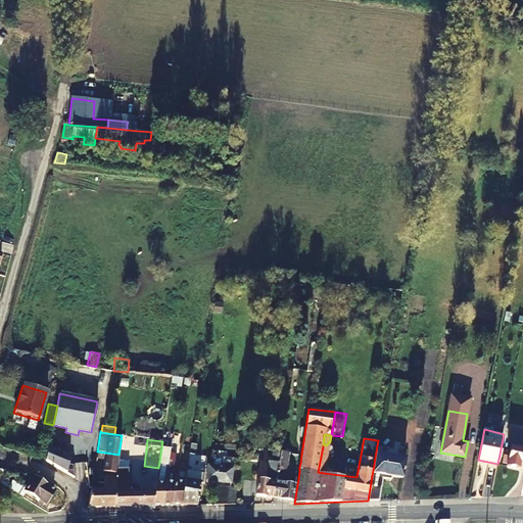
[(190,443),(187,466),(181,506),(197,506),(200,483),(196,482),(199,458),(203,459),(204,456),(195,455),(196,444),(190,443)]
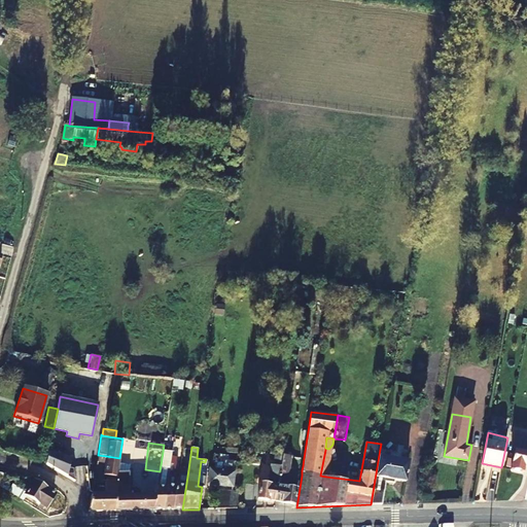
[(402,453),(380,449),(371,504),(382,504),(386,482),(394,483),(395,479),(406,481),(409,462),(401,460),(402,453)]
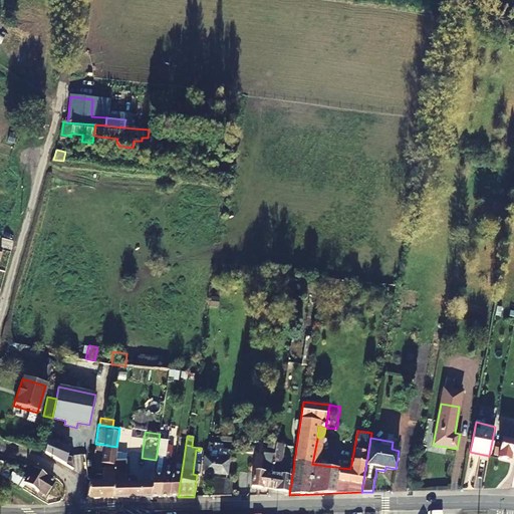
[(277,475),(284,445),(281,445),(282,440),(277,439),(276,444),(269,489),(287,491),(289,476),(277,475)]
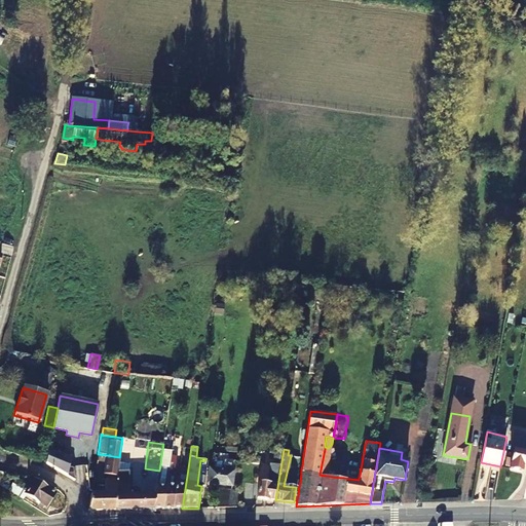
[(330,450),(325,449),(320,475),(326,476),(330,450)]
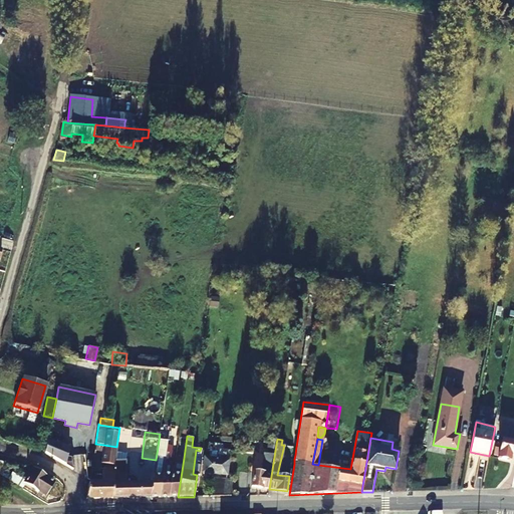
[(509,460),(511,454),(513,454),(513,439),(511,439),(510,442),(502,440),(499,457),(509,460)]
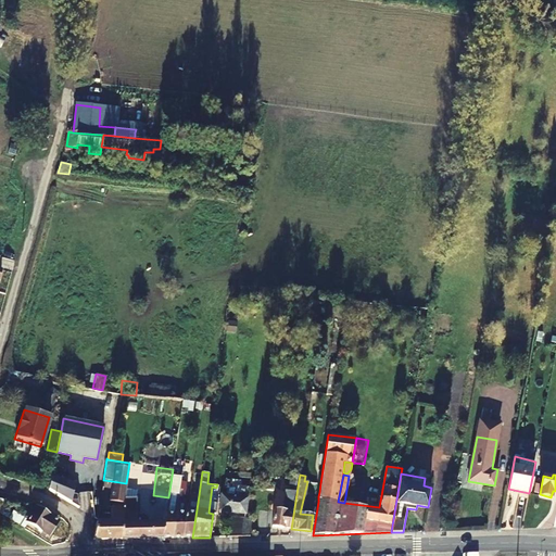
[(266,476),(265,483),(265,489),(269,490),(274,490),(274,485),(268,484),(270,476),(266,476)]
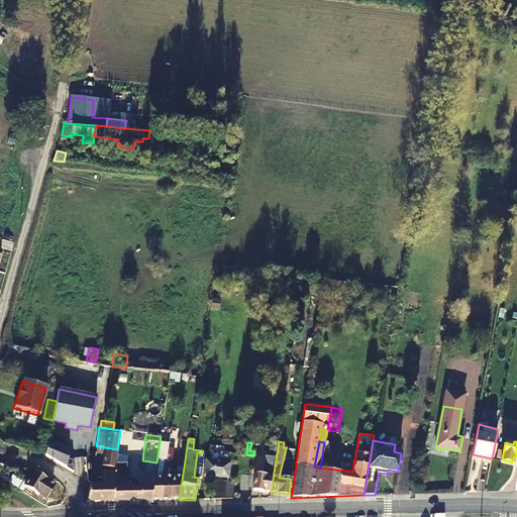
[(72,461),(68,459),(70,449),(47,445),(45,456),(49,457),(56,462),(74,474),(72,461)]
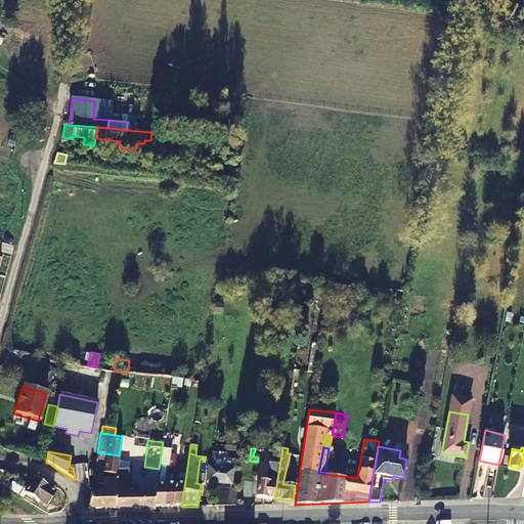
[(281,452),(273,451),(270,469),(273,469),(272,482),(259,480),(257,496),(274,498),(281,452)]
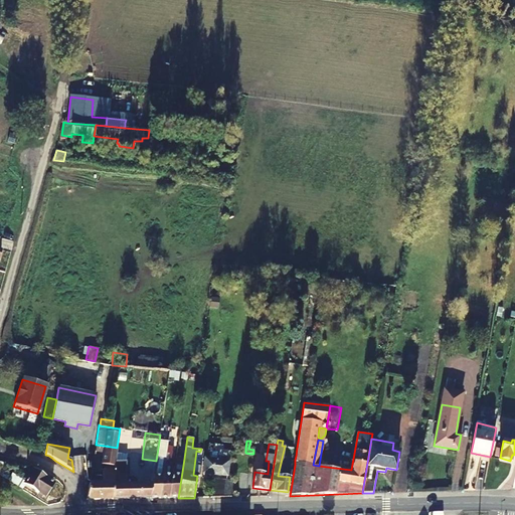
[(150,499),(152,485),(127,485),(126,462),(116,461),(117,448),(104,446),(103,450),(102,465),(104,465),(114,467),(113,500),(150,499)]
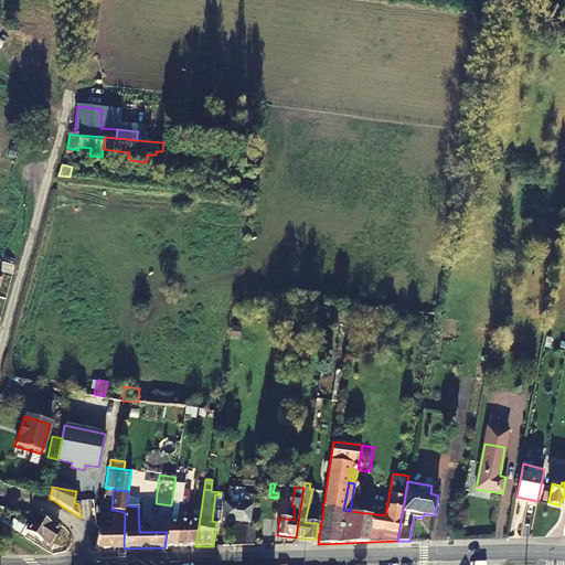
[(99,522),(106,523),(109,503),(106,502),(107,498),(105,497),(106,492),(104,492),(102,511),(99,522)]
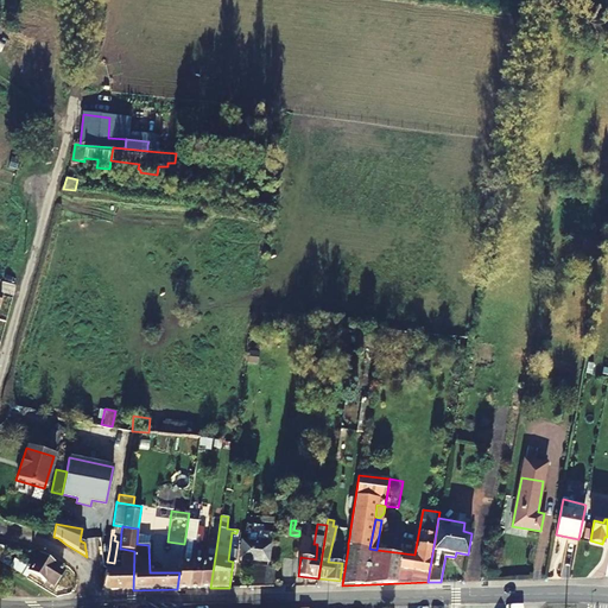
[(177,589),(189,589),(192,559),(196,538),(185,537),(184,544),(179,572),(177,589)]
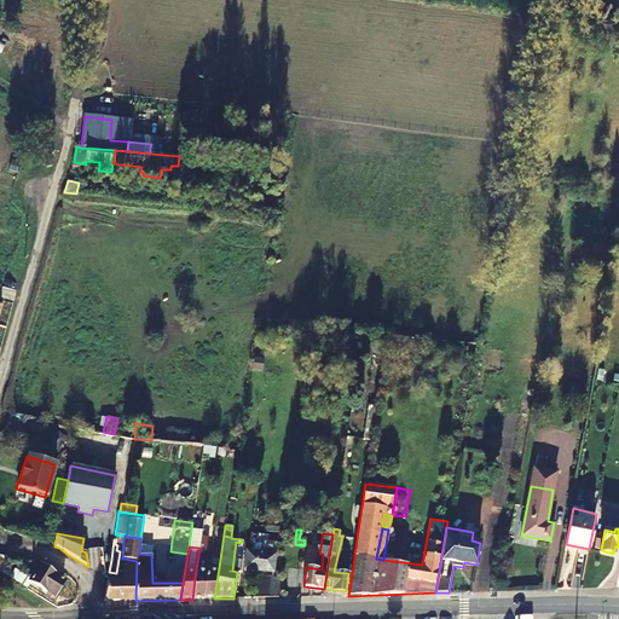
[(272,573),(276,551),(247,547),(243,568),(272,573)]
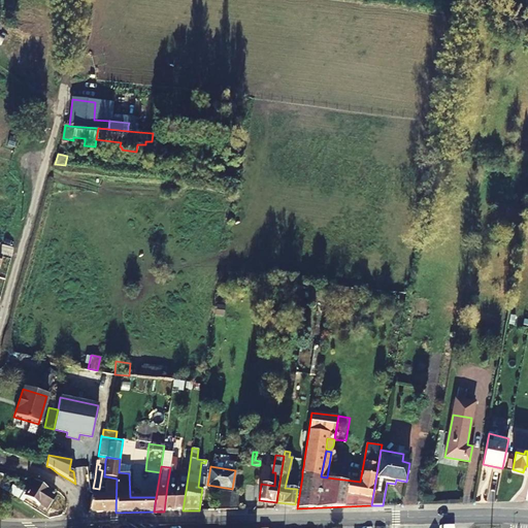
[(183,510),(189,470),(179,469),(179,471),(177,483),(176,488),(173,510),(183,510)]
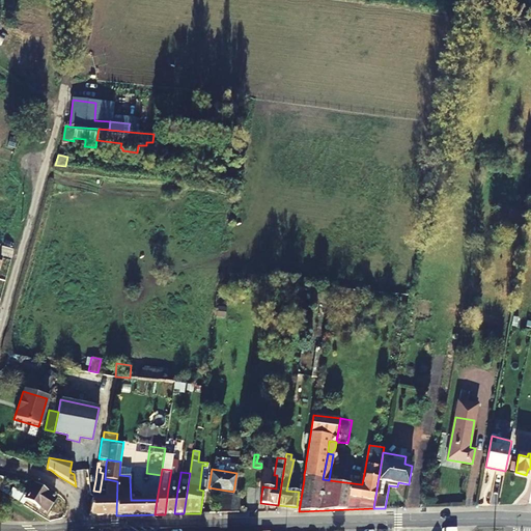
[(105,499),(99,499),(92,499),(89,515),(116,515),(117,481),(107,479),(105,499)]
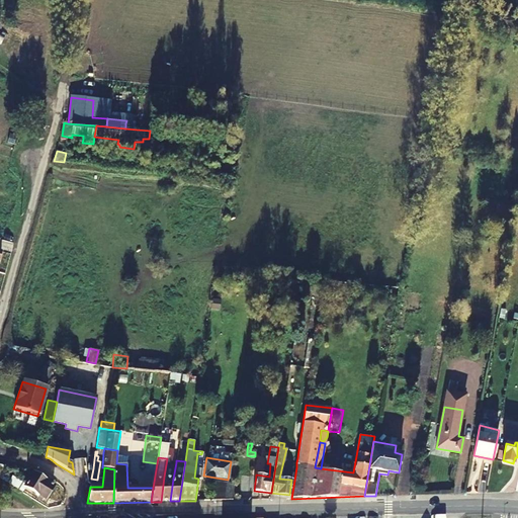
[(21,483),(2,470),(0,475),(0,479),(22,493),(26,487),(46,499),(53,487),(28,472),(21,483)]
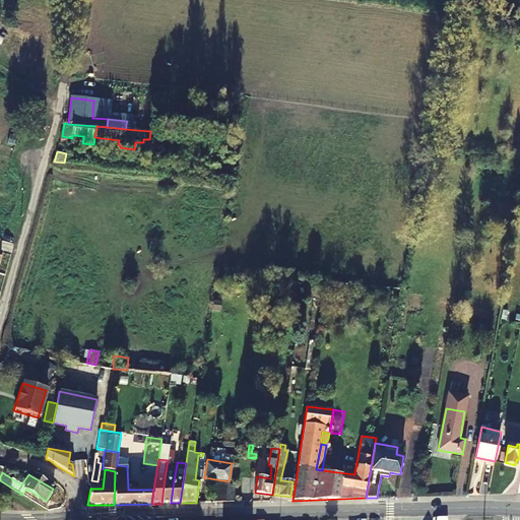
[(174,480),(170,479),(165,478),(161,504),(171,503),(174,480)]
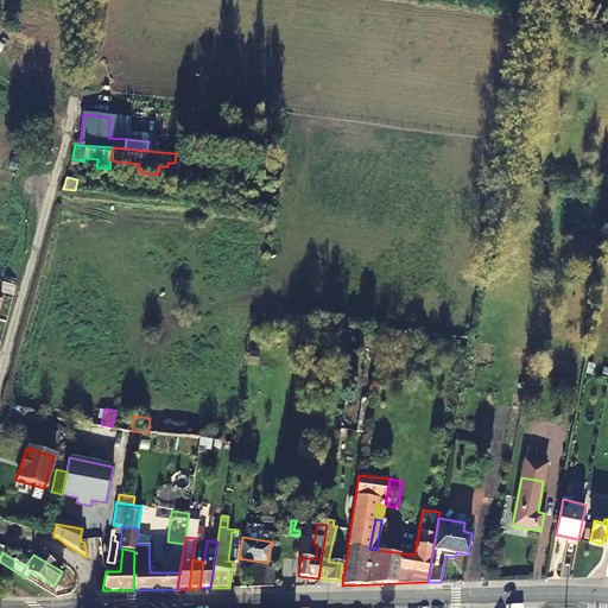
[(264,587),(266,568),(253,565),(249,587),(264,587)]
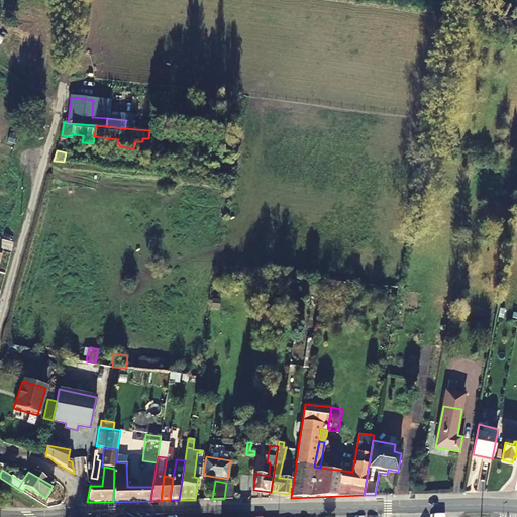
[(234,484),(226,483),(224,499),(232,499),(234,484)]
